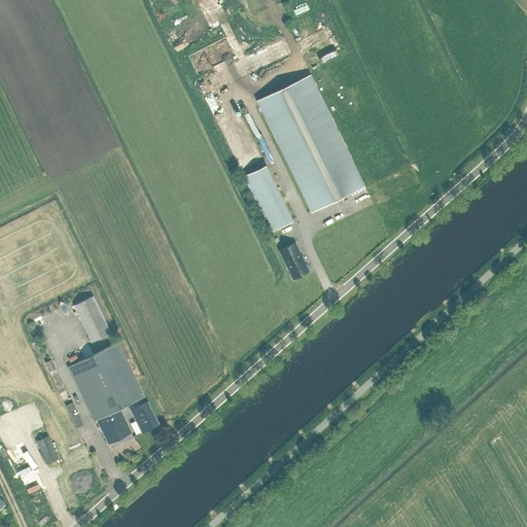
[(304,0),(291,0),(286,3),(292,14),(307,6),(304,0)]
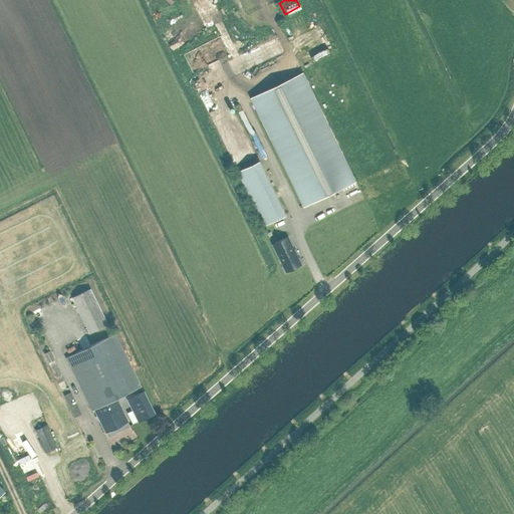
[(268,32),(231,54),(239,67),(276,44),(268,32)]
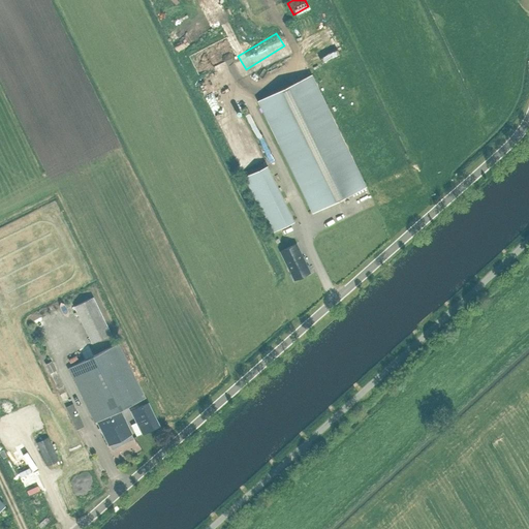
[(334,33),(302,47),(308,59),(339,45),(334,33)]
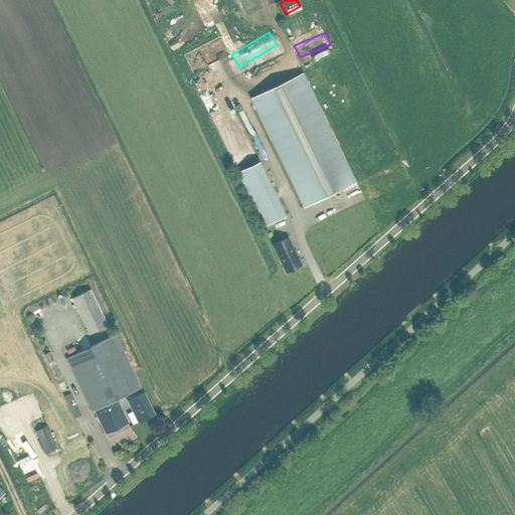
[(191,44),(192,49),(185,51),(187,58),(223,47),(220,35),(191,44)]
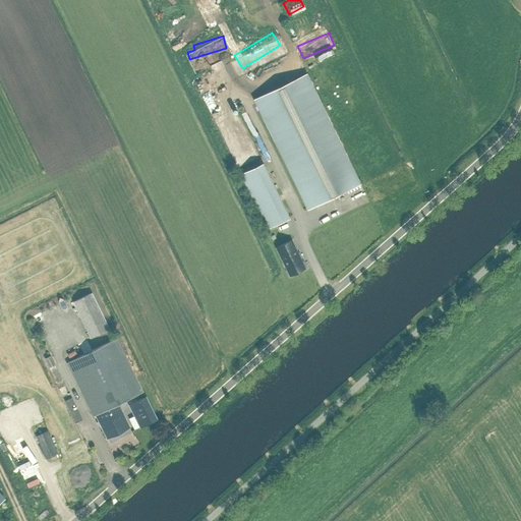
[(223,76),(234,73),(231,55),(219,58),(223,76)]
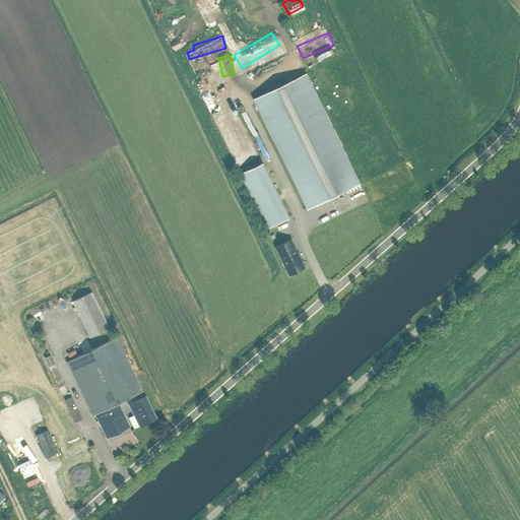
[(212,63),(192,74),(198,85),(218,74),(212,63)]
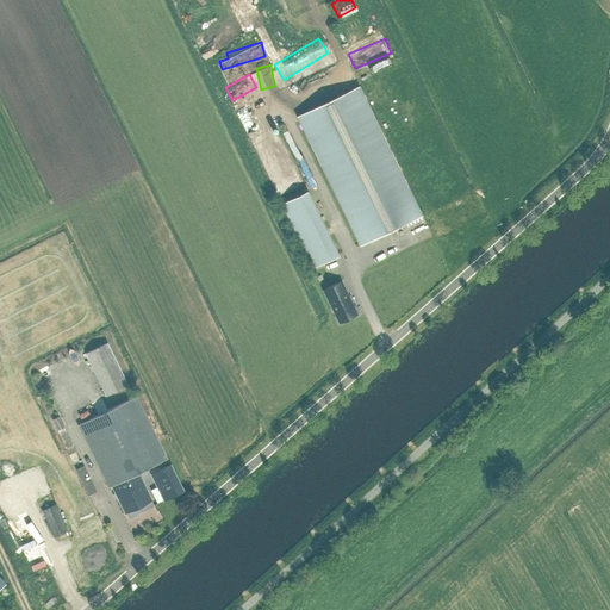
[(359,87),(297,117),(360,246),(422,215),(359,87)]
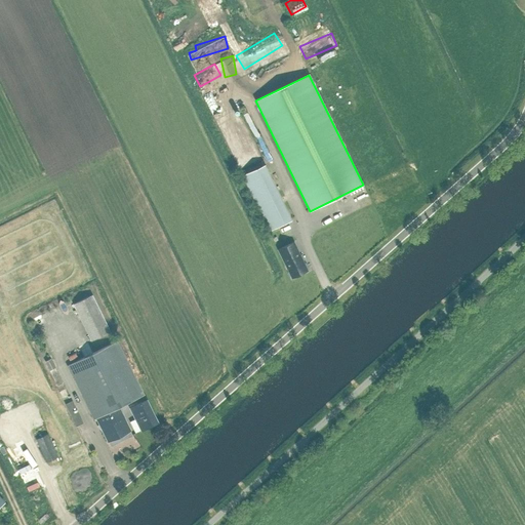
[(242,111),(246,108),(240,95),(235,97),(242,111)]
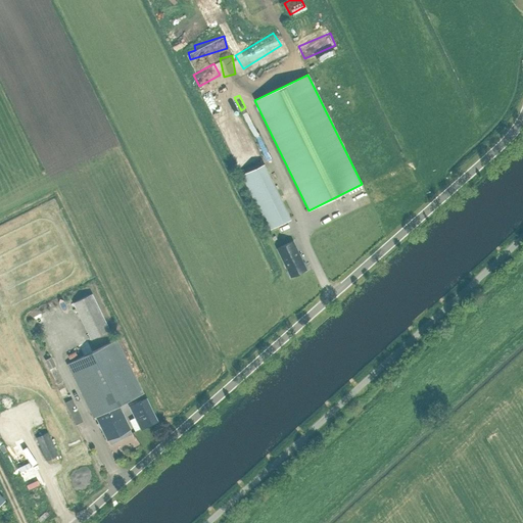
[(236,123),(228,127),(234,139),(242,135),(236,123)]
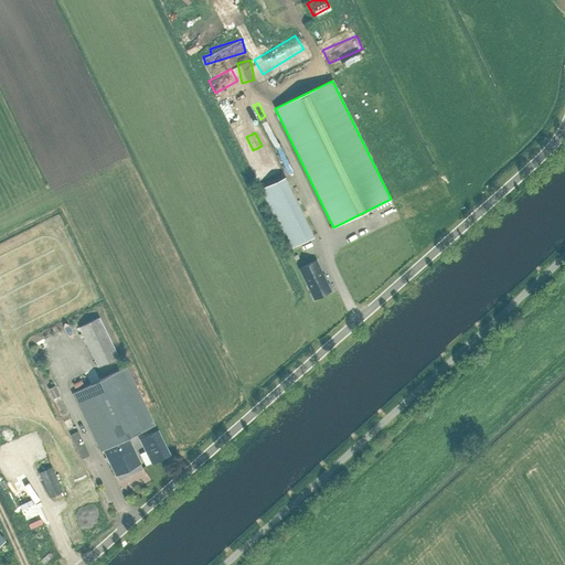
[(289,248),(313,236),(285,177),(260,189),(289,248)]
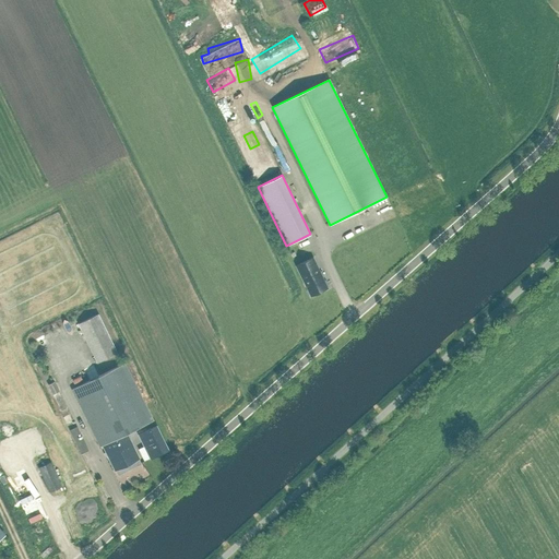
[(311,296),(326,288),(312,258),(296,265),(311,296)]
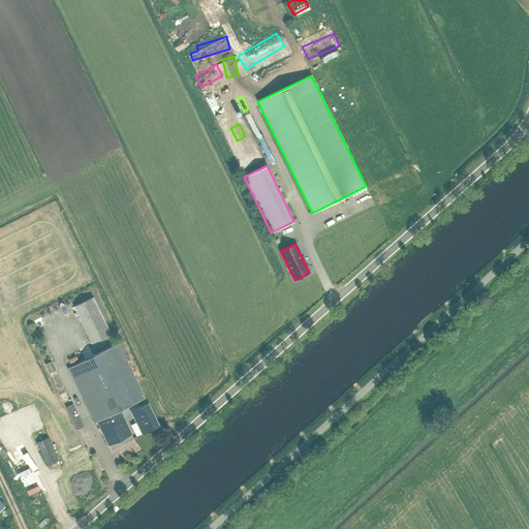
[(93,297),(74,306),(93,343),(112,334),(93,297)]
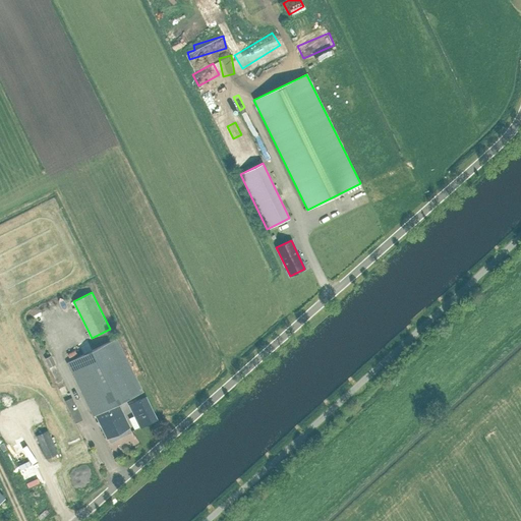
[(442,314),(436,316),(438,326),(444,324),(442,314)]
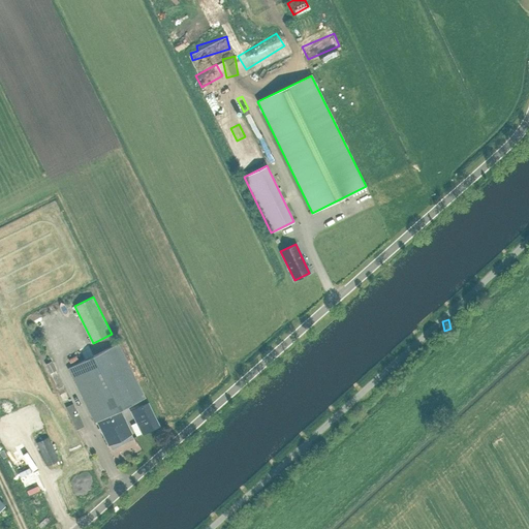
[(131,434),(120,410),(146,398),(119,343),(68,368),(95,423),(98,422),(110,444),(112,449),(134,438),(131,434)]
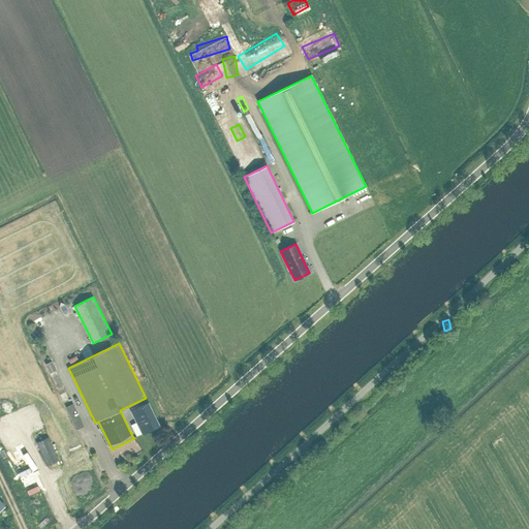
[(56,370),(52,361),(45,364),(50,373),(56,370)]
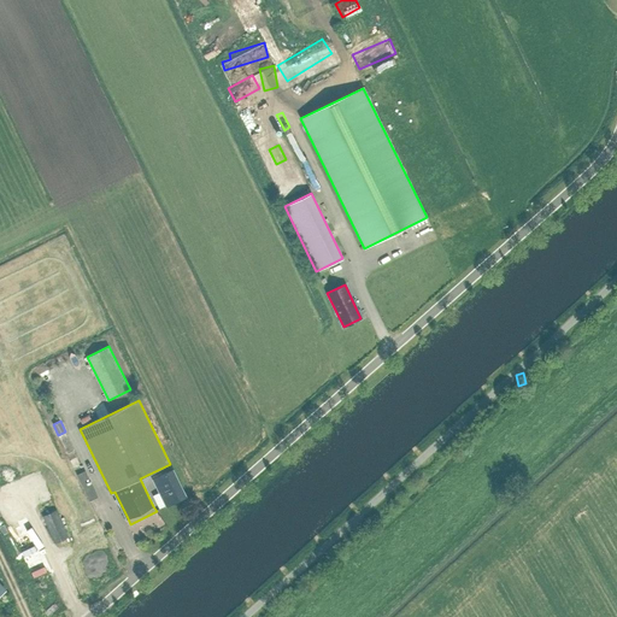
[(154,479),(168,505),(186,497),(172,469),(154,479)]
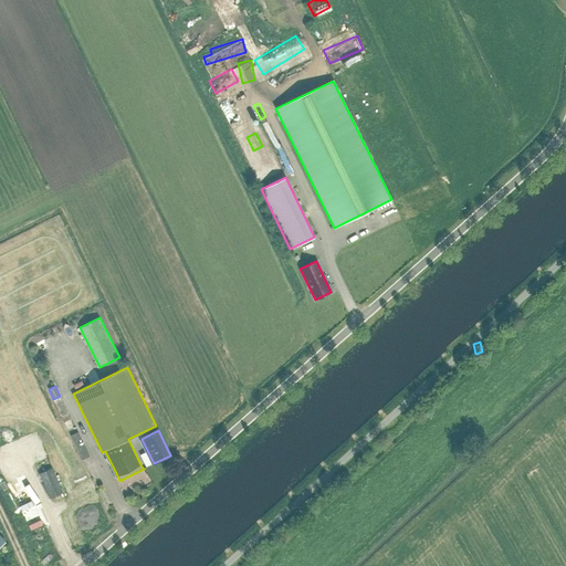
[(49,462),(37,467),(48,493),(60,488),(49,462)]
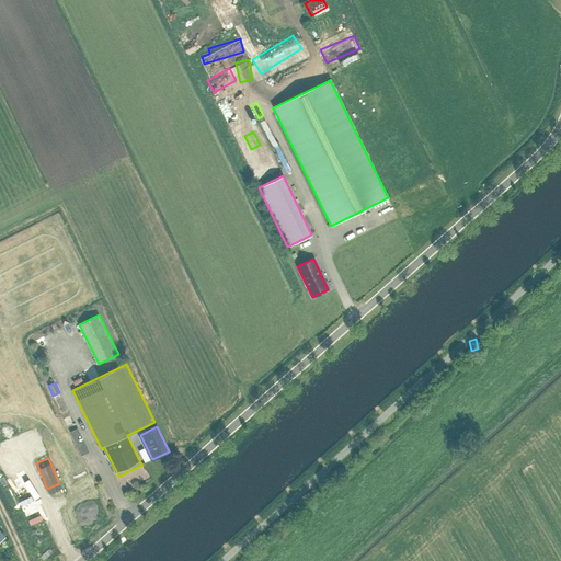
[(80,522),(95,514),(90,502),(75,510),(80,522)]
